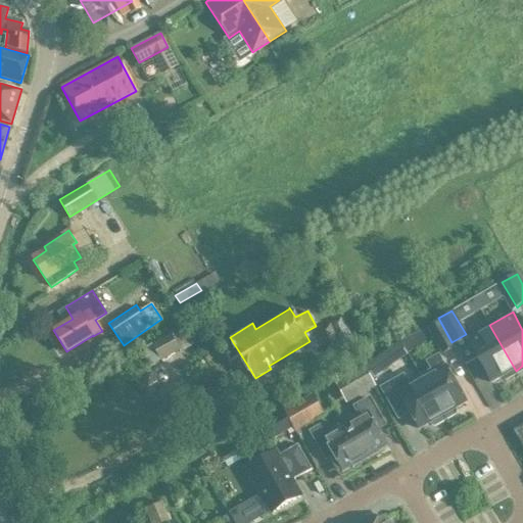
[(317,330),(336,372),(352,365),(342,342),(352,338),(343,319),(317,330)]
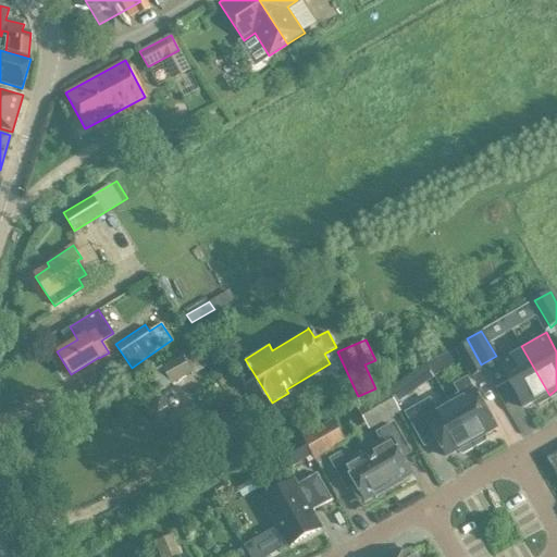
[(468,341),(455,348),(470,374),(483,368),(481,364),(468,341)]
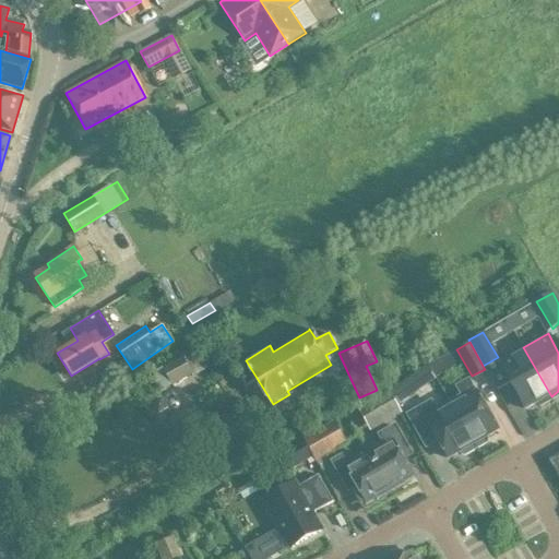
[(538,403),(551,396),(523,347),(498,361),(524,406),(536,400),(538,403)]
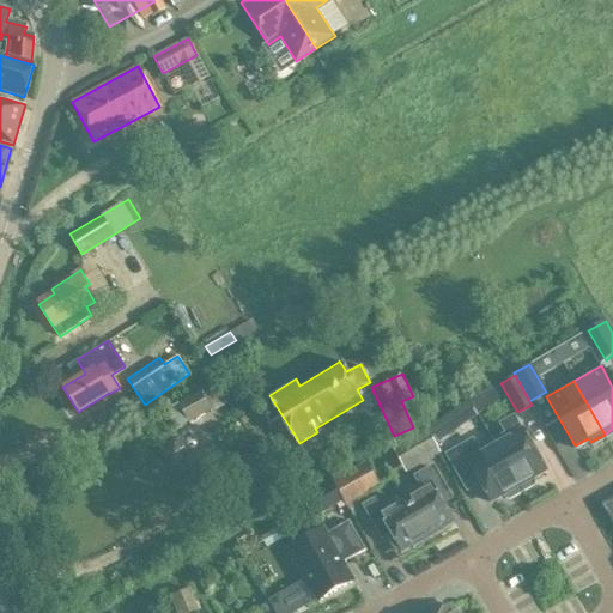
[(200,389),(177,404),(188,424),(211,410),(223,404),(212,383),(200,389)]
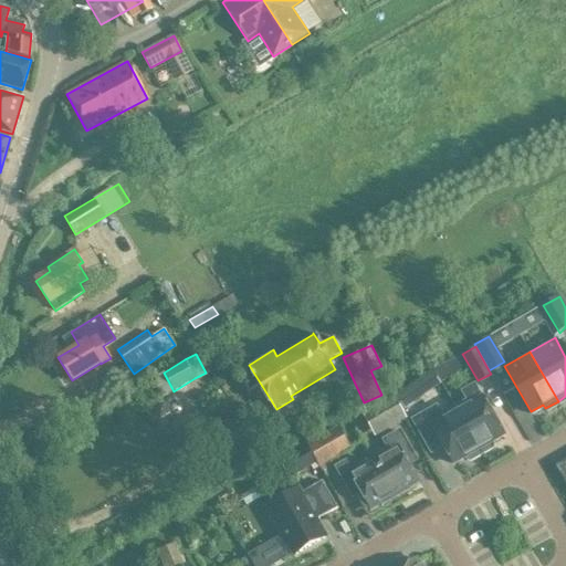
[(441,383),(461,371),(453,358),(433,369),(441,383)]
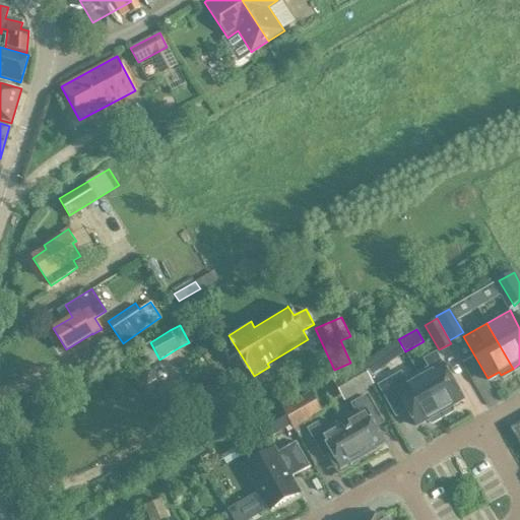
[(430,368),(417,374),(443,417),(453,411),(454,408),(452,405),(463,399),(443,365),(436,352),(425,360),(430,368)]
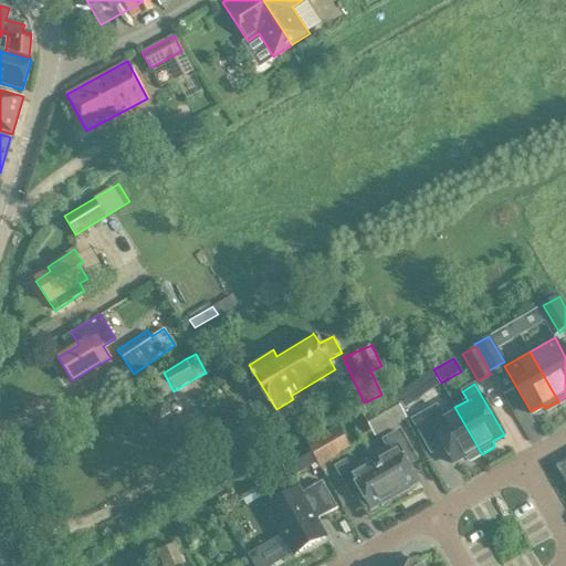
[(406,389),(399,394),(404,399),(407,404),(412,399),(419,395),(416,389),(412,385),(406,389)]
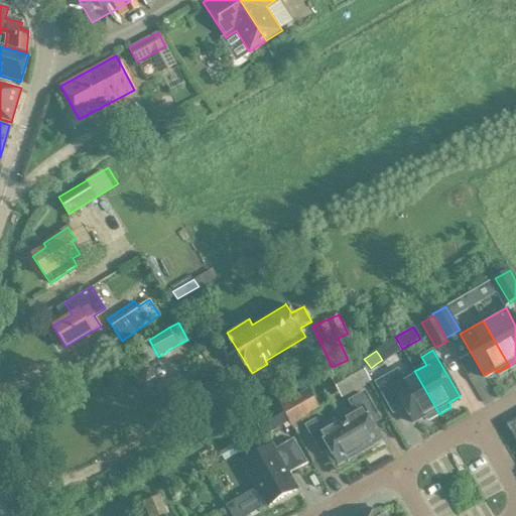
[(329,377),(331,380),(339,394),(367,378),(357,360),(329,377)]
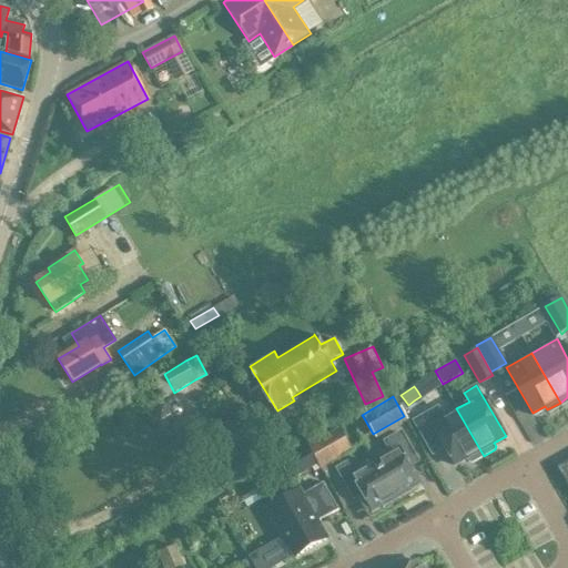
[(160,419),(170,414),(164,405),(154,411),(160,419)]
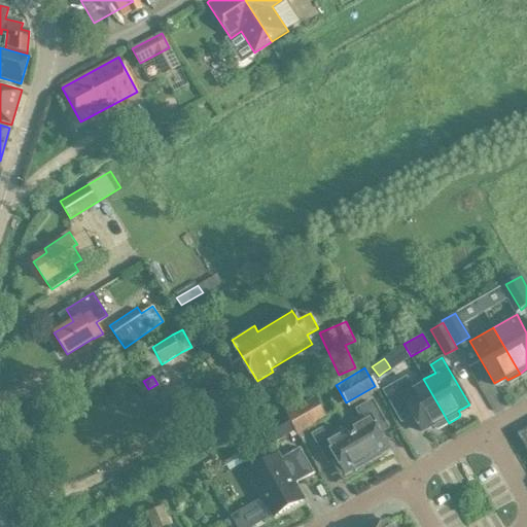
[(449,423),(423,379),(412,385),(407,377),(383,390),(397,415),(409,408),(422,432),(433,425),(434,428),(438,429),(449,423)]
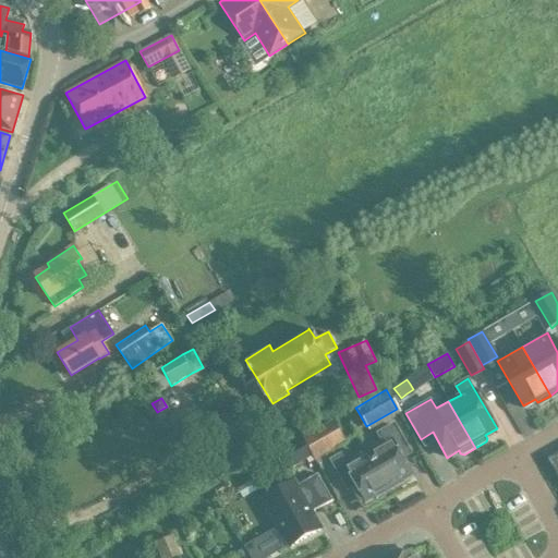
[(303,438),(315,459),(347,441),(335,421),(303,438)]
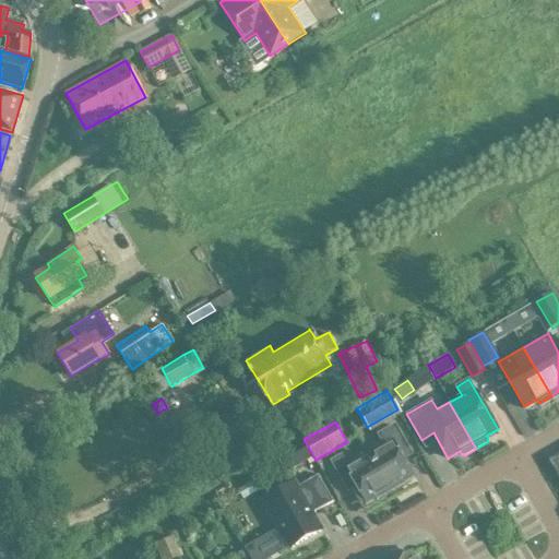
[(368,453),(391,492),(404,485),(405,482),(414,477),(403,458),(411,453),(394,426),(380,435),(384,443),(368,453)]
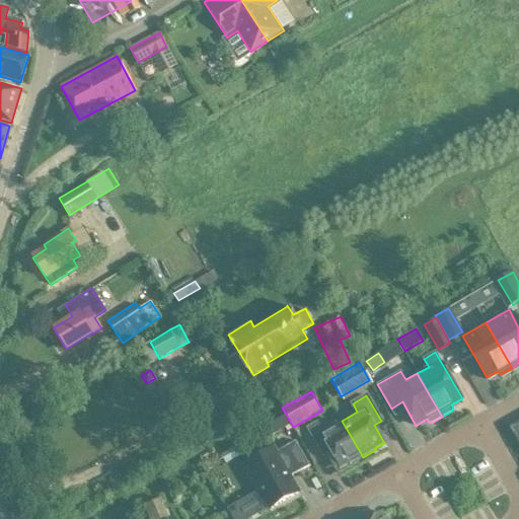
[(282,410),(268,419),(276,433),(290,424),(282,410)]
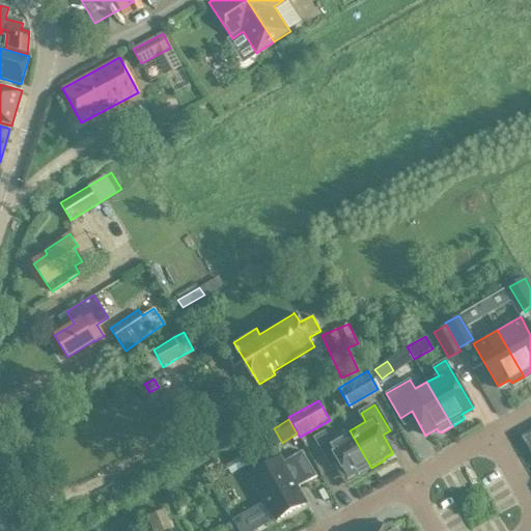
[(371,468),(350,430),(335,439),(330,429),(315,438),(331,465),(338,460),(348,478),(357,474),(360,475),(371,468)]
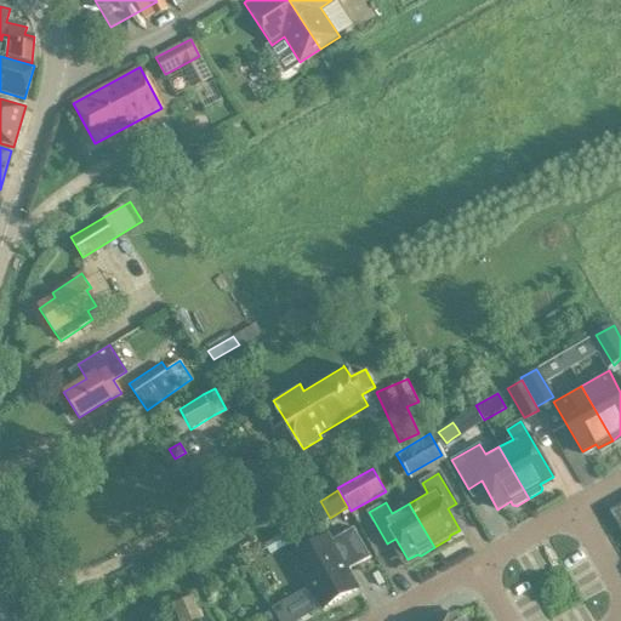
[(328,536),(292,556),(323,609),(358,590),(347,570),(370,557),(353,528),(330,541),(328,536)]
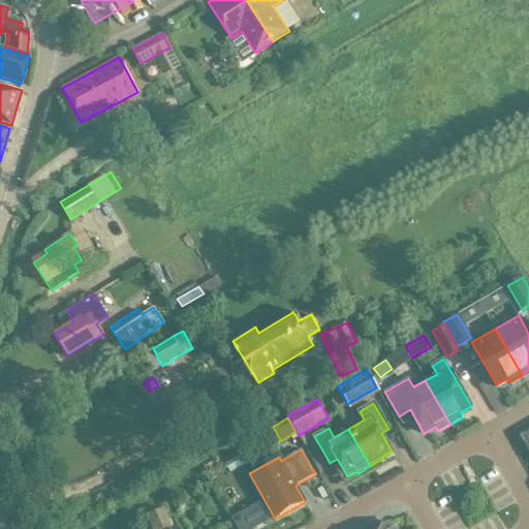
[(486,480),(493,503),(509,498),(502,474),(486,480)]
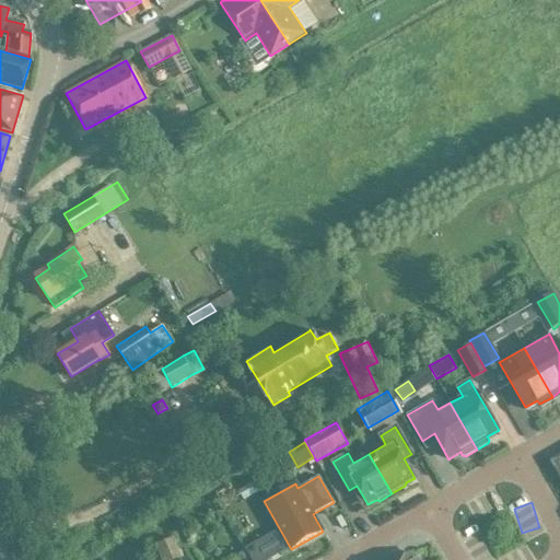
[(155,545),(161,559),(171,559),(179,557),(172,538),(155,545)]
